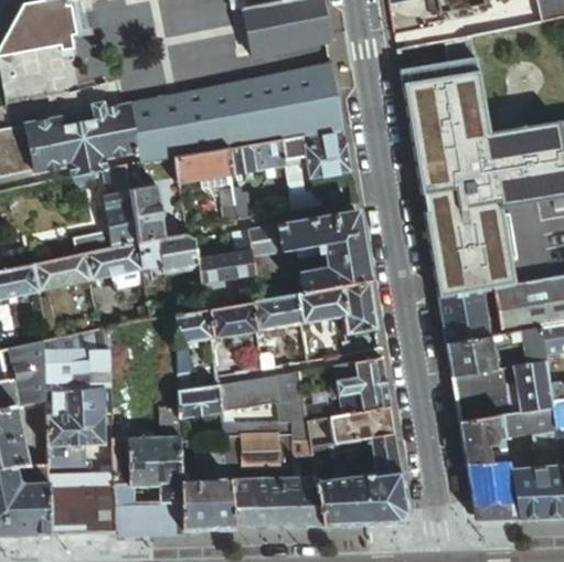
[(66,2),(66,0),(23,0),(0,42),(0,52),(61,40),(63,50),(75,48),(72,34),(78,33),(72,1),(66,2)]
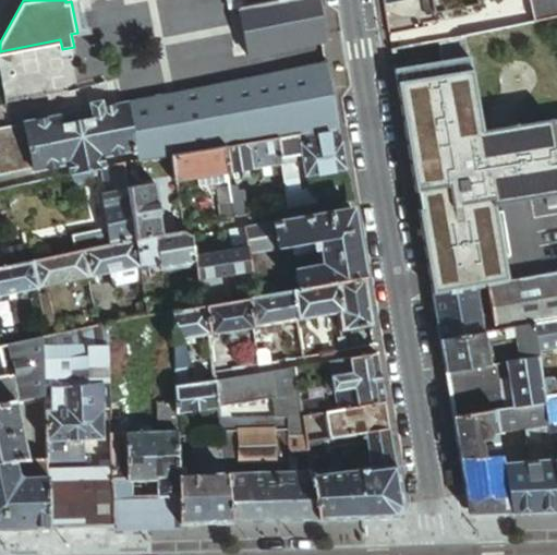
[(258,0),(246,3),(255,52),(324,39),(317,0),(258,0)]
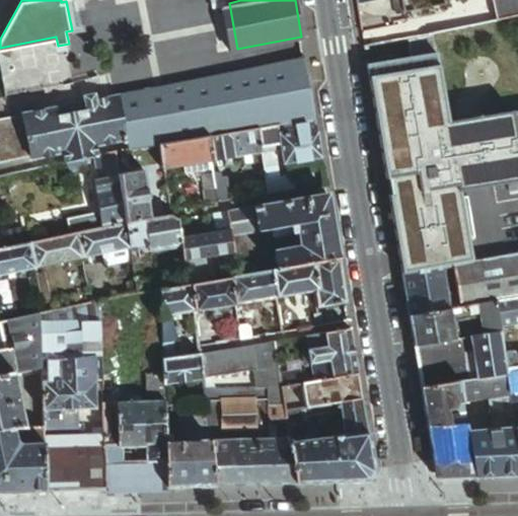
[(370,0),(358,3),(363,33),(396,26),(395,21),(391,0),(370,0)]
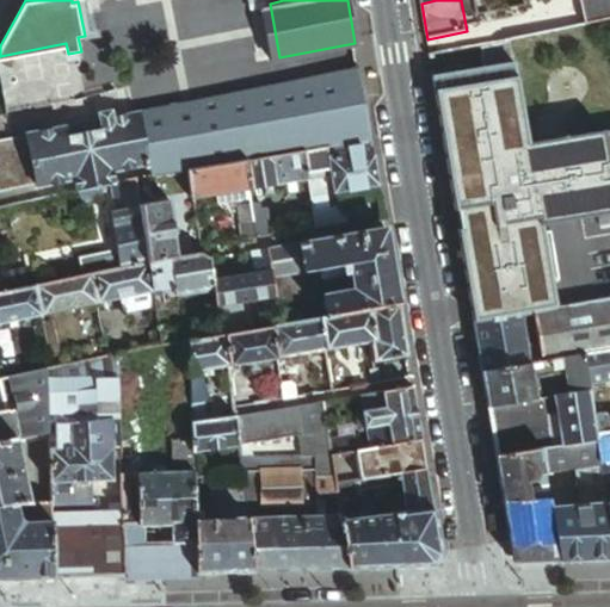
[(461,0),(466,25),(479,22),(476,13),(474,0),(461,0)]
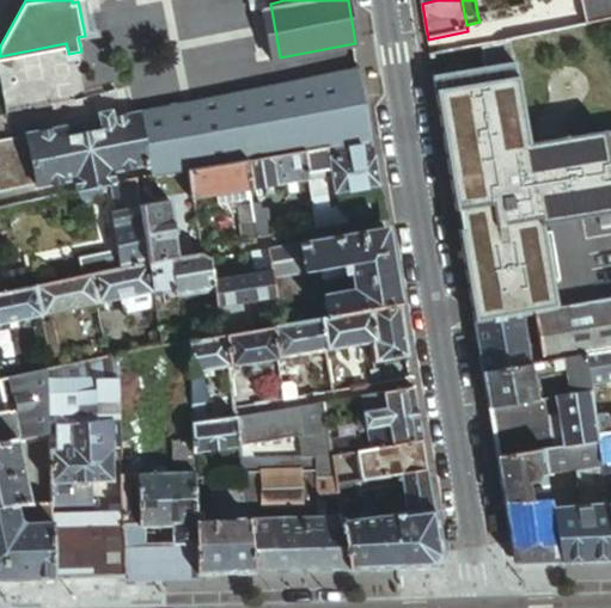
[(475,0),(477,13),(499,8),(509,6),(508,0),(488,4),(487,0),(475,0)]
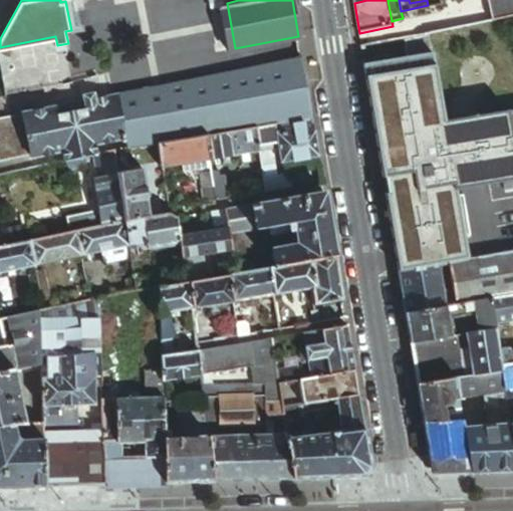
[(487,0),(490,19),(512,14),(512,0),(487,0)]
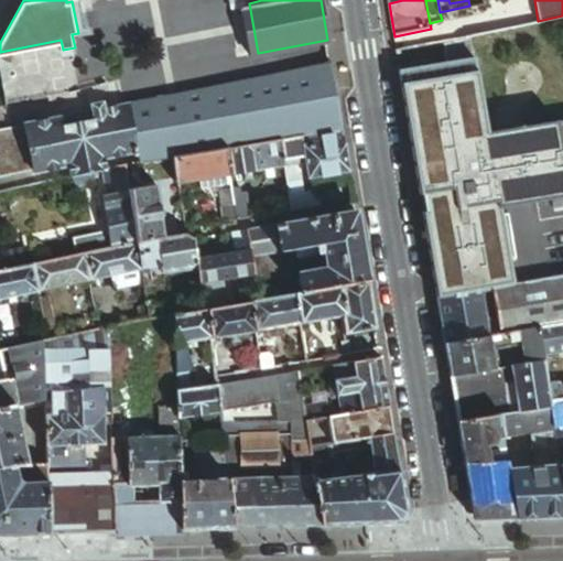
[(258,53),(249,3),(241,4),(251,54),(258,53)]
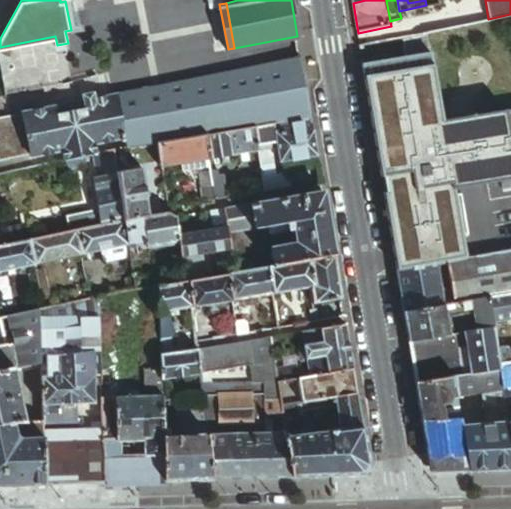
[(417,7),(399,11),(401,18),(418,15),(417,7)]
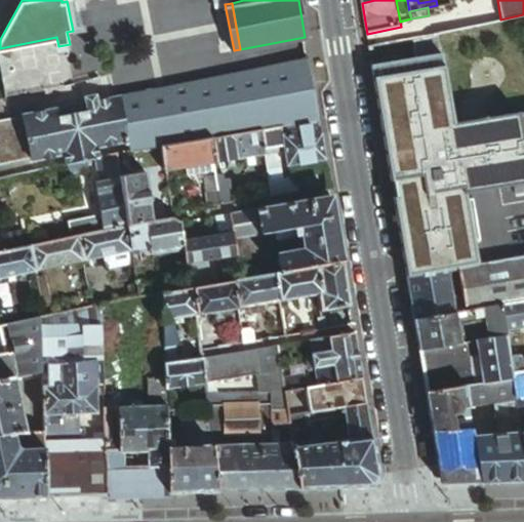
[(523,112),(453,124),(437,33),(412,38),(416,56),(372,65),(392,178),(394,178),(397,195),(394,195),(407,276),(449,269),(460,268),(477,265),(466,194),(523,183),(523,112)]
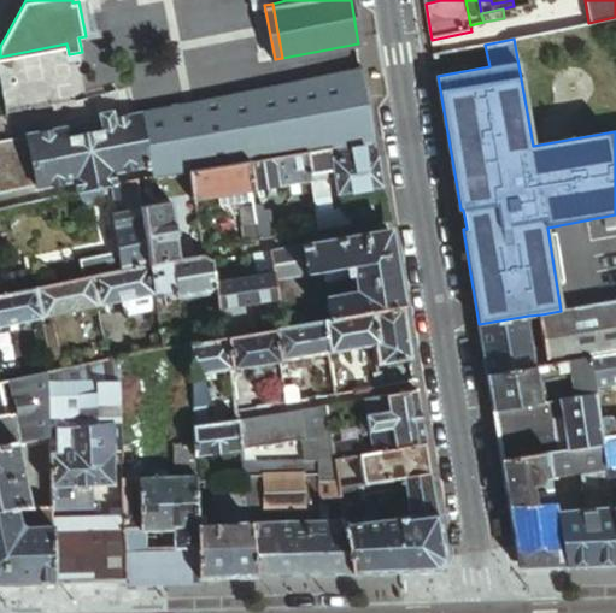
[(66,43),(0,57),(0,68),(9,108),(77,94),(69,54),(66,43)]
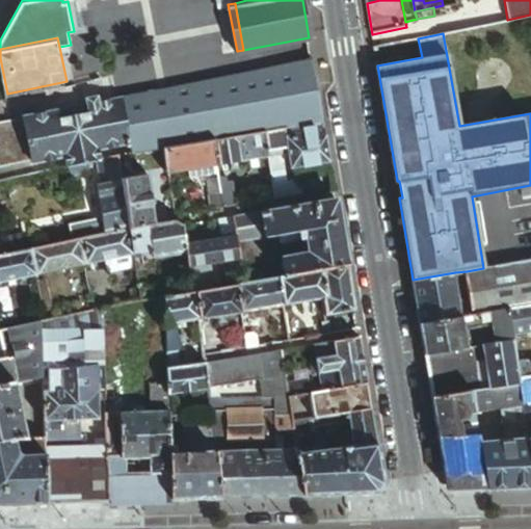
[(322,120),(312,59),(241,73),(173,87),(179,124),(182,144),(211,139),(263,130),(279,128),(286,127),(315,122),(322,120)]
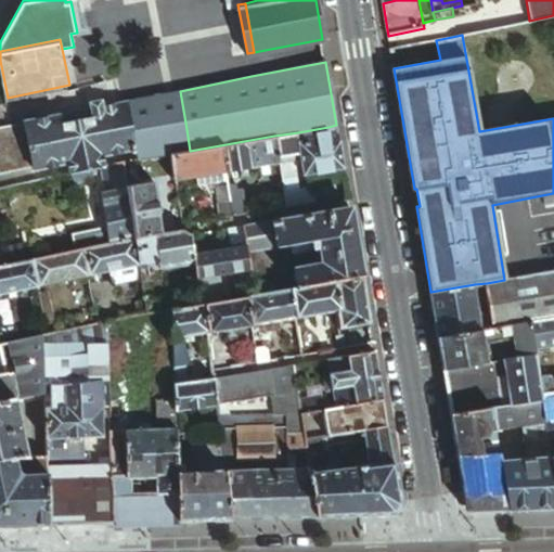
[(132,138),(126,102),(99,106),(97,98),(82,101),(85,110),(75,112),(25,122),(34,166),(35,169),(67,163),(101,156),(134,150),(132,138)]
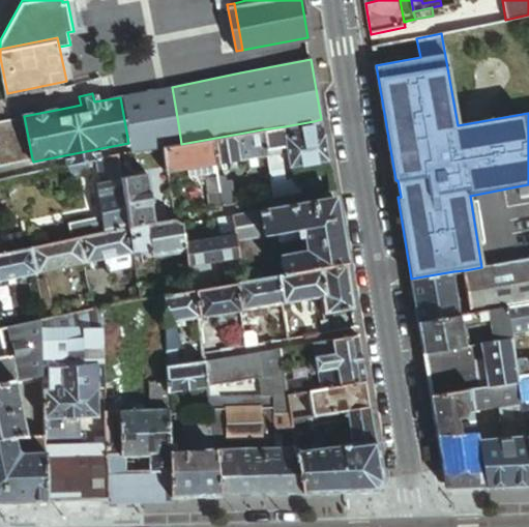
[(0,165),(32,158),(24,116),(0,120),(0,165)]
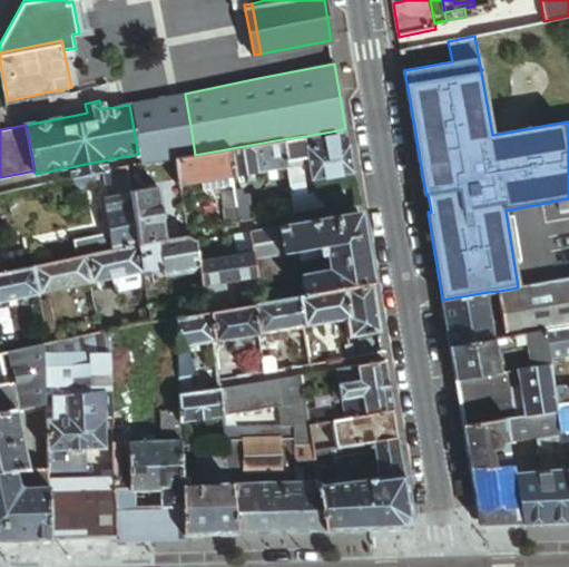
[(349,144),(345,128),(337,130),(339,136),(340,145),(349,144)]
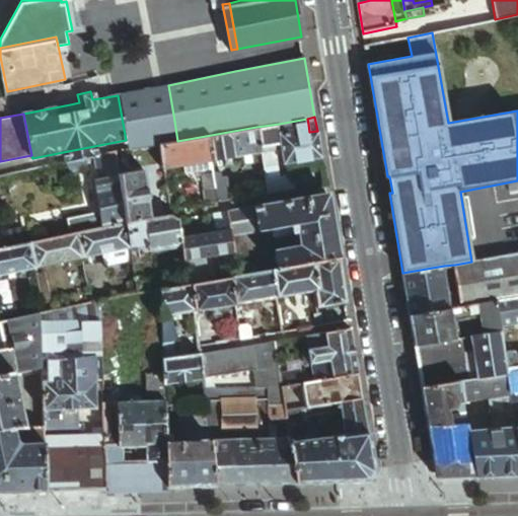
[(307,119),(279,124),(281,132),(298,129),(298,128),(298,127),(298,126),(299,125),(300,125),(300,124),(301,123),(303,123),(304,123),(305,123),(306,123),(308,124),(307,119)]
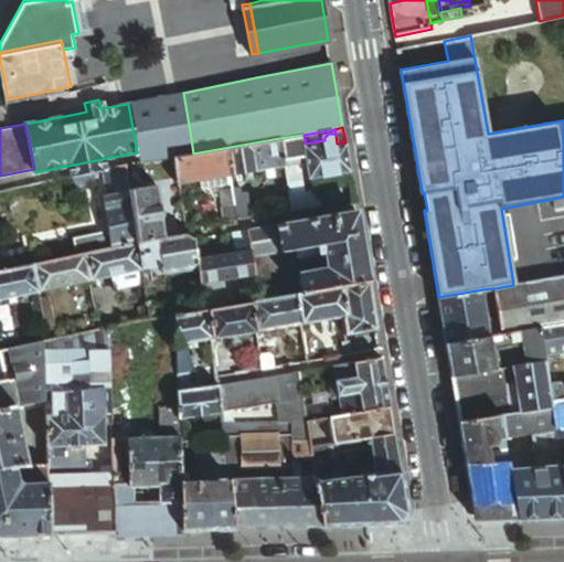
[(193,154),(190,131),(135,140),(137,152),(138,160),(173,155),(173,157),(193,154)]
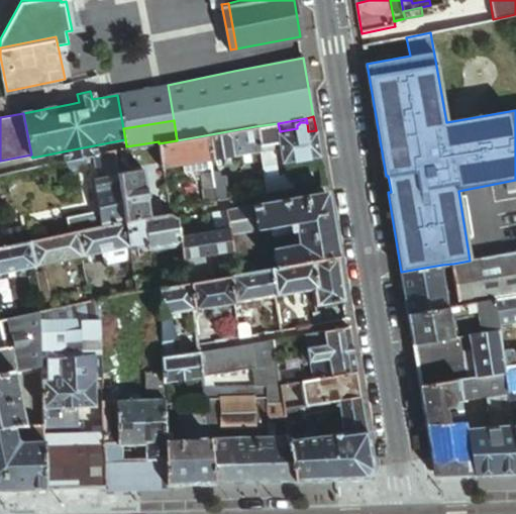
[(320,156),(316,130),(308,131),(307,123),(305,122),(304,122),(303,122),(302,122),(300,122),(299,123),(299,124),(298,124),(297,125),(297,126),(297,127),(297,128),(280,131),(281,139),(285,162),(320,156)]
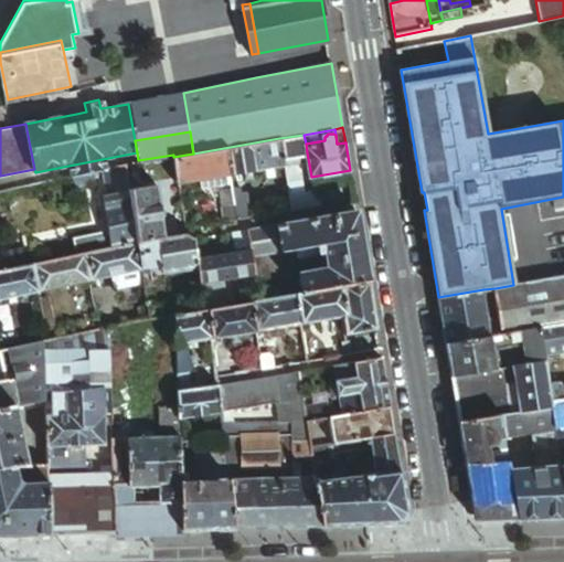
[(304,135),(296,136),(298,155),(307,152),(306,144),(304,135)]
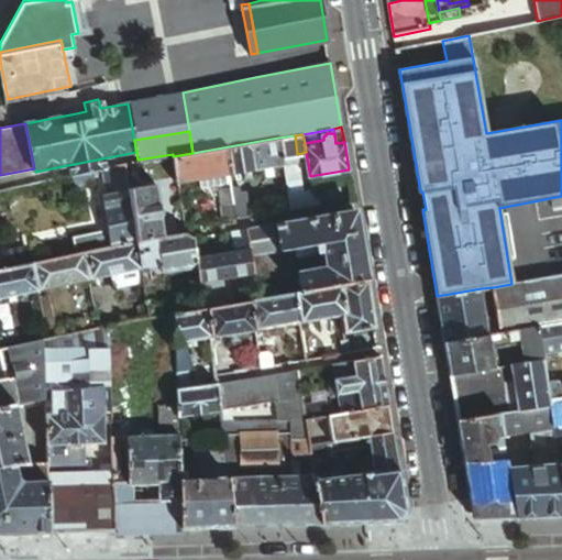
[(297,154),(295,135),(278,138),(282,156),(297,154)]
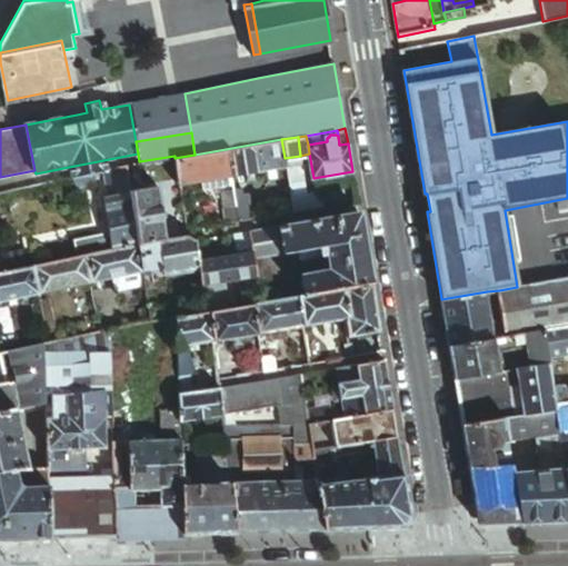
[(285,158),(281,139),(226,149),(230,175),(286,165),(286,164),(285,158)]
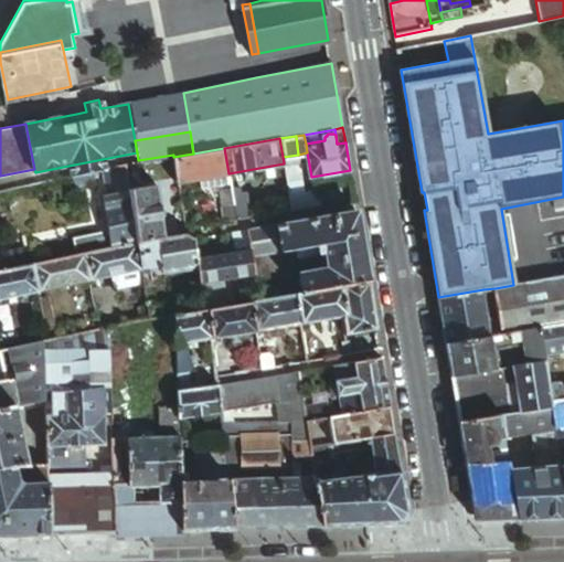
[(229,173),(224,148),(193,154),(173,157),(172,157),(177,182),(229,173)]
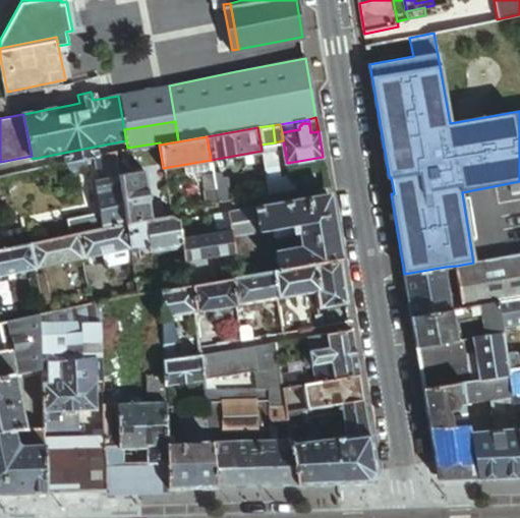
[(275,142),(261,145),(262,150),(263,150),(265,164),(279,162),(275,142)]
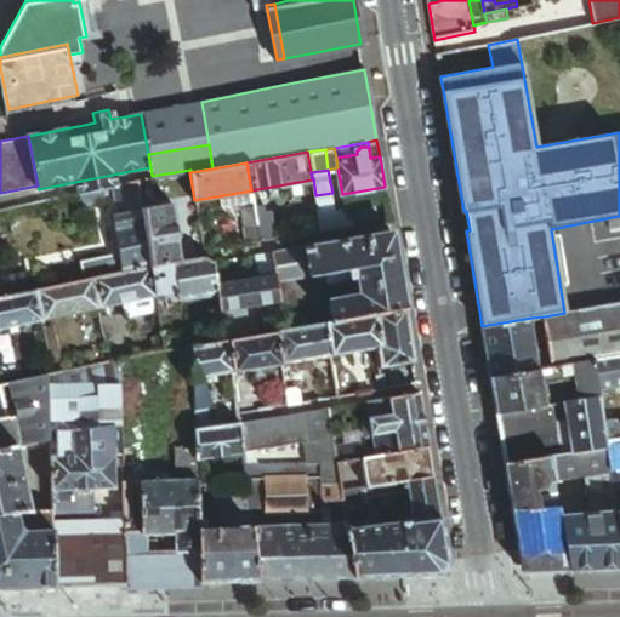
[(115,183),(113,175),(75,182),(78,192),(115,183)]
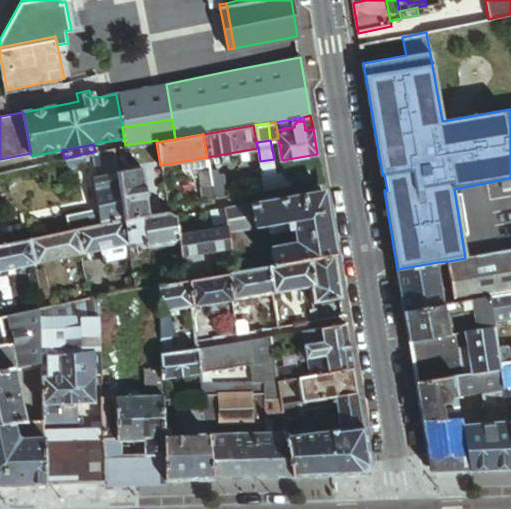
[(117,171),(114,149),(93,154),(98,177),(118,173),(117,171)]
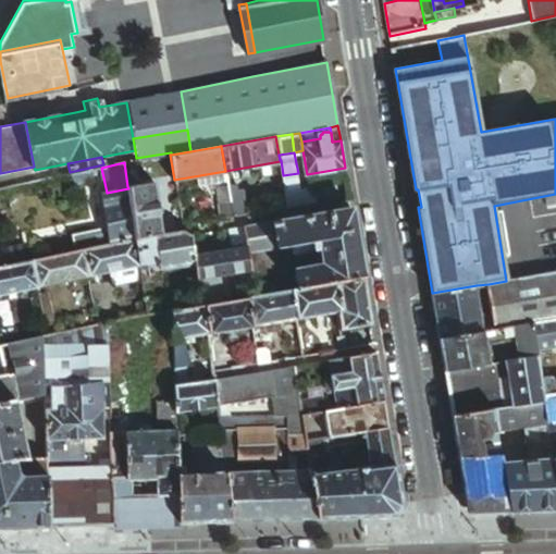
[(283,175),(282,175),(285,189),(299,186),(298,173),(283,175)]
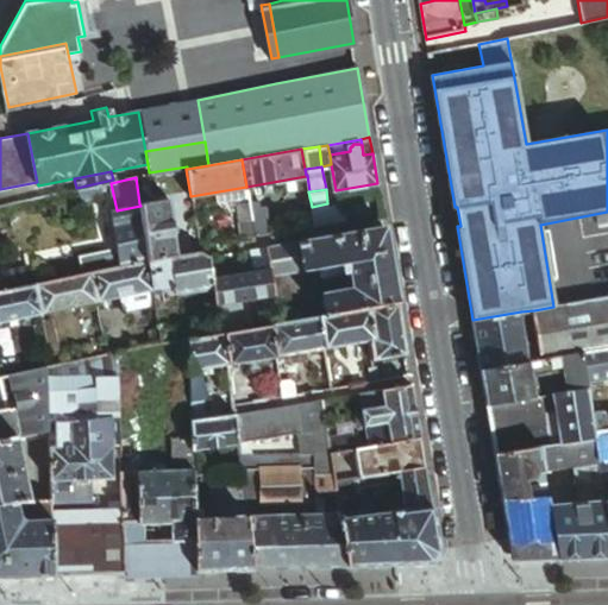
[(262,190),(248,193),(252,218),(267,215),(262,190)]
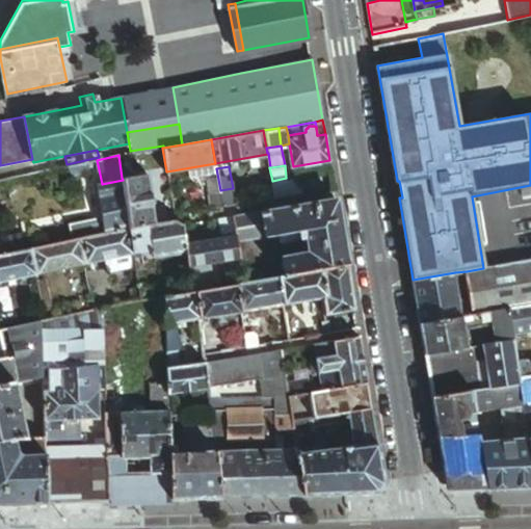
[(130,228),(155,222),(148,174),(122,178),(123,180),(130,228)]
